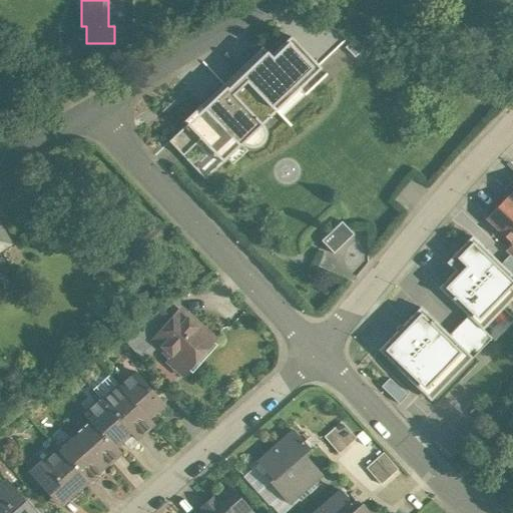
[(321,69),(290,37),(270,57),(296,84),(295,85),(299,90),(321,69)]
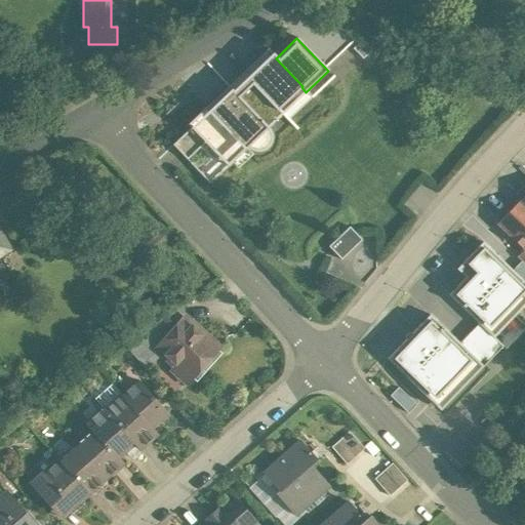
[(362,41),(353,50),(362,59),(371,50),(362,41)]
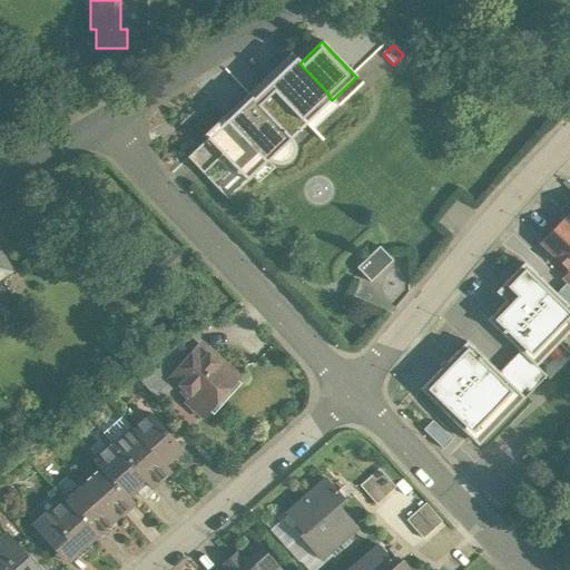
[(300,64),(257,104),(251,97),(227,119),(224,117),(203,136),(206,139),(222,156),(227,150),(232,155),(231,156),(237,163),(237,161),(246,170),(261,157),(261,158),(264,156),(269,161),(276,165),(282,166),(288,163),(293,158),(295,151),(294,145),(291,139),(332,100),(327,95),(328,94),(300,64)]
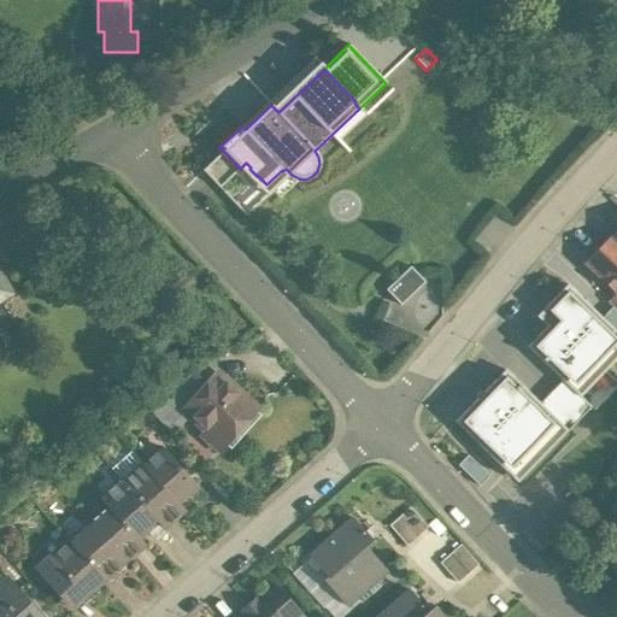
[(223,151),(203,171),(218,188),(240,169),(223,151)]
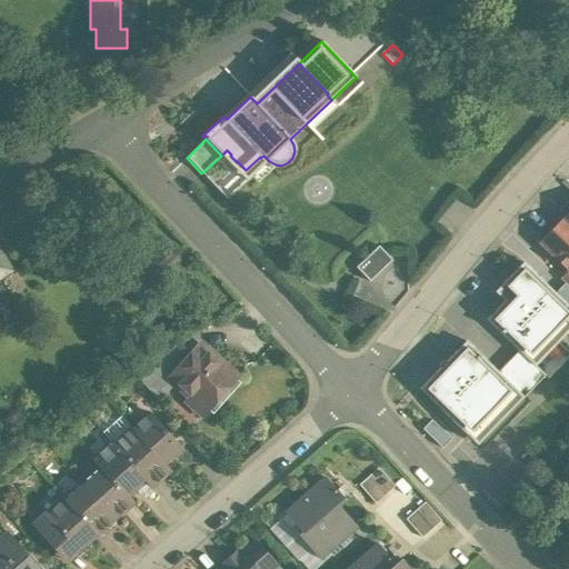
[(568,227),(563,221),(541,243),(568,270),(568,227)]
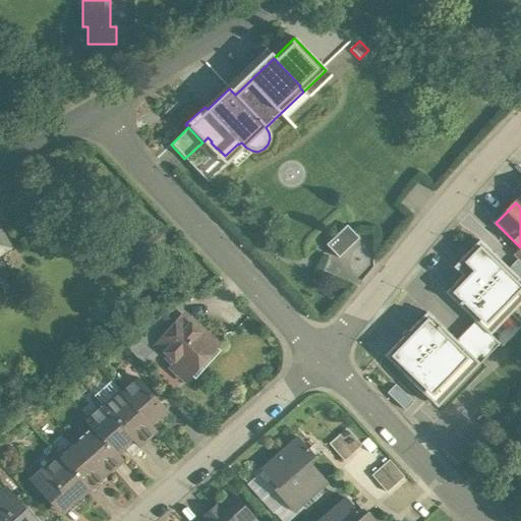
[(346,226),(325,245),(337,258),(358,238),(346,226)]
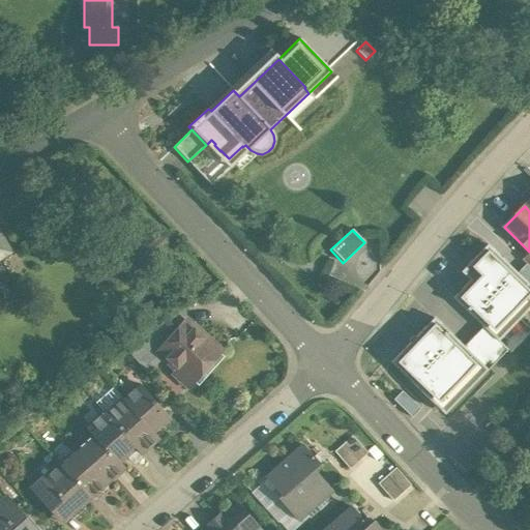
[(0,235),(0,259),(10,253),(0,235)]
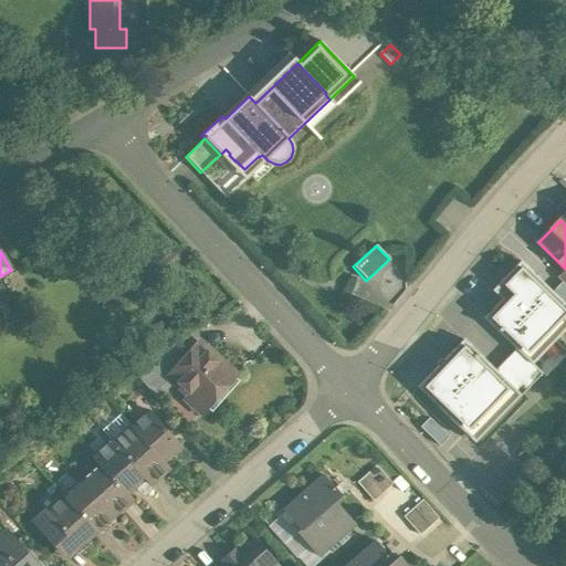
[(514,349),(531,365),(565,328),(565,307),(551,292),(521,262),(500,283),(510,293),(484,318),(514,349)]
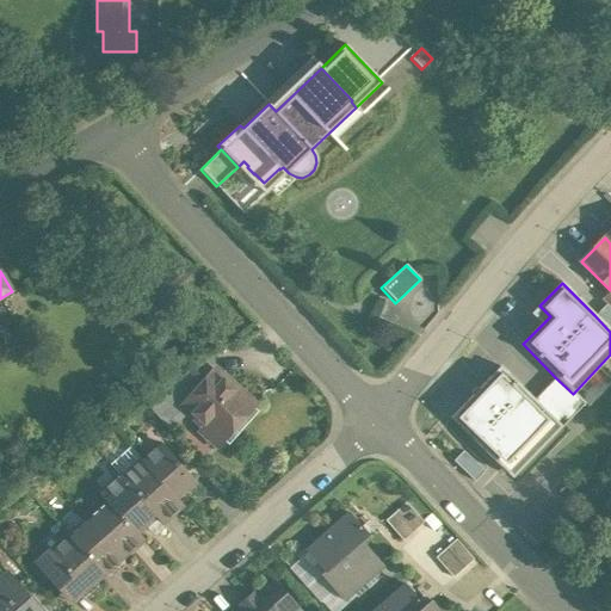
[(594,315),(610,332),(610,310),(605,304),(594,315)]
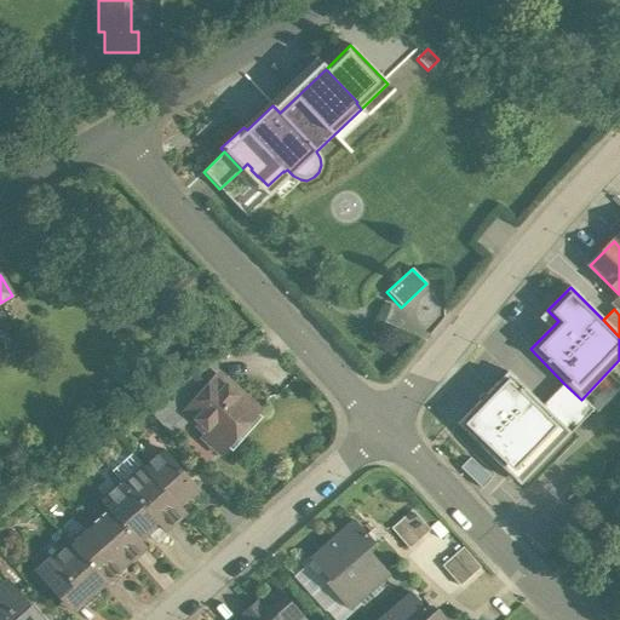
[(558,424),(540,406),(506,373),(455,424),(507,475),(558,424)]
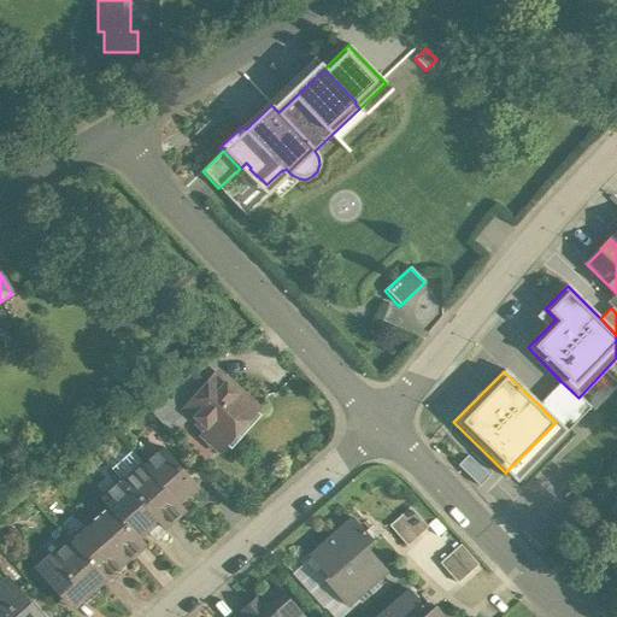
[(219,378),(216,377),(213,378),(212,380),(199,393),(184,410),(184,411),(222,445),(253,410),(219,378)]
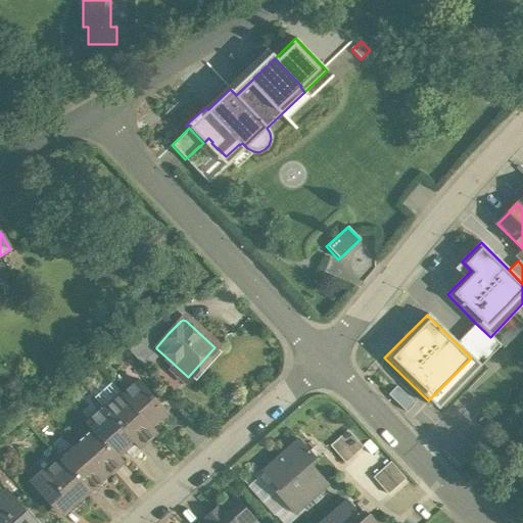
[(155,322),(124,345),(141,365),(156,348),(156,347),(169,333),(155,322)]
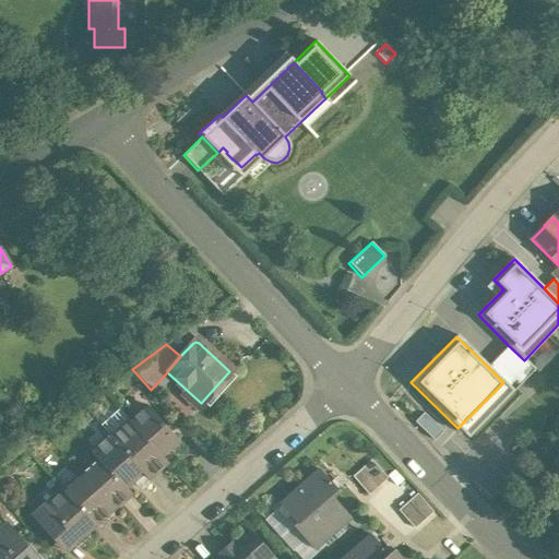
[(524,360),(508,345),(487,366),(503,382),(512,391),(533,369),(524,360)]
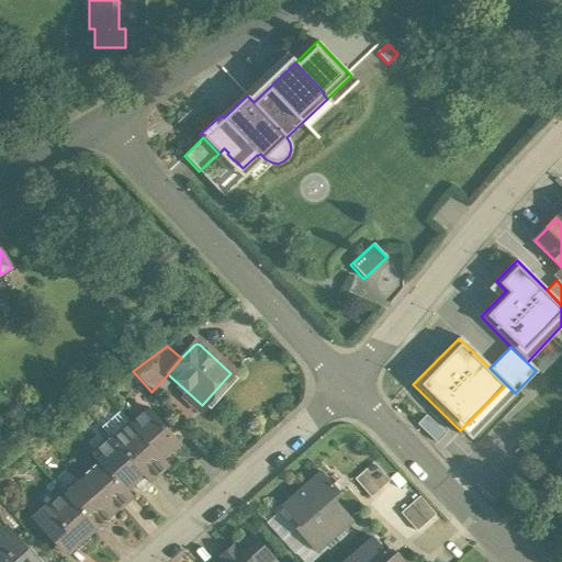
[(161,425),(147,408),(130,425),(160,459),(178,444),(161,425)]
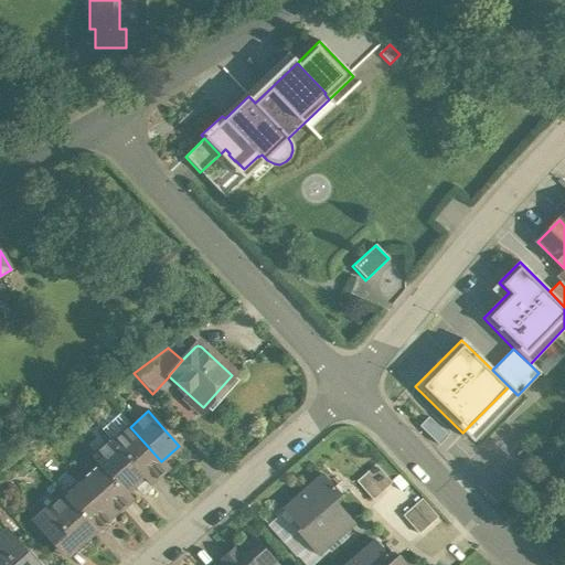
[(418,426),(438,446),(447,437),(427,417),(418,426)]
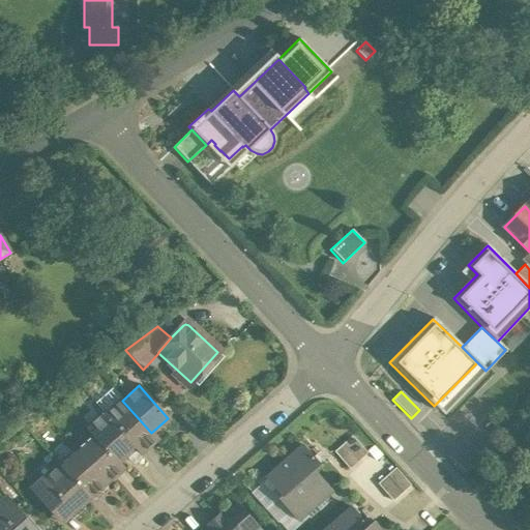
[(162,392),(152,401),(168,418),(177,410),(162,392)]
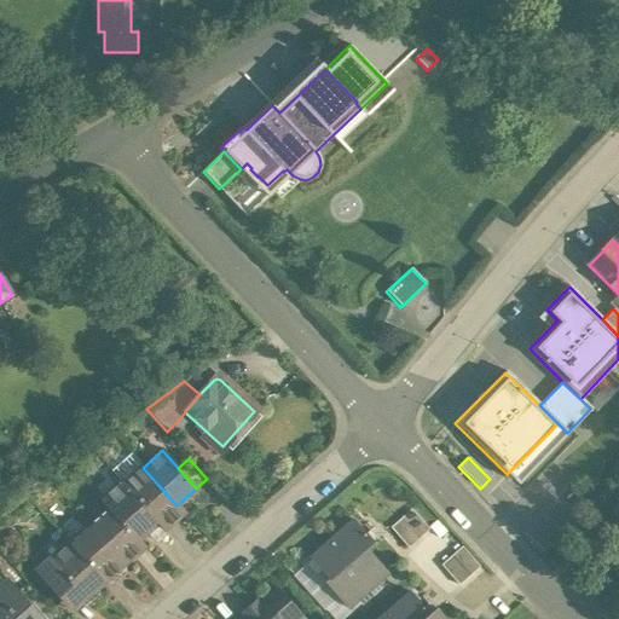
[(177,505),(143,468),(123,484),(123,485),(162,530),(173,520),(168,514),(177,505)]
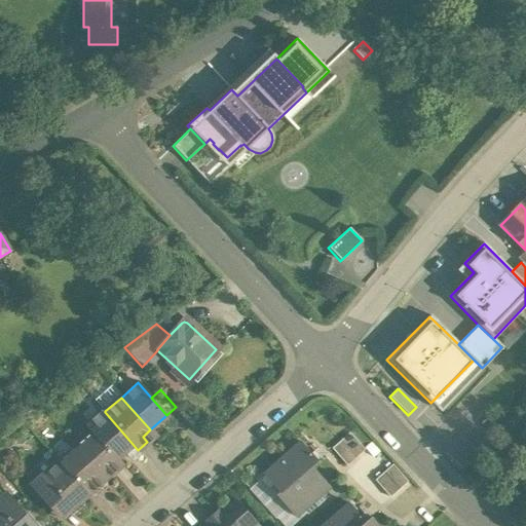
[(138,450),(105,412),(105,411),(104,410),(85,426),(90,431),(91,430),(116,459),(117,458),(123,453),(128,458),(138,450)]
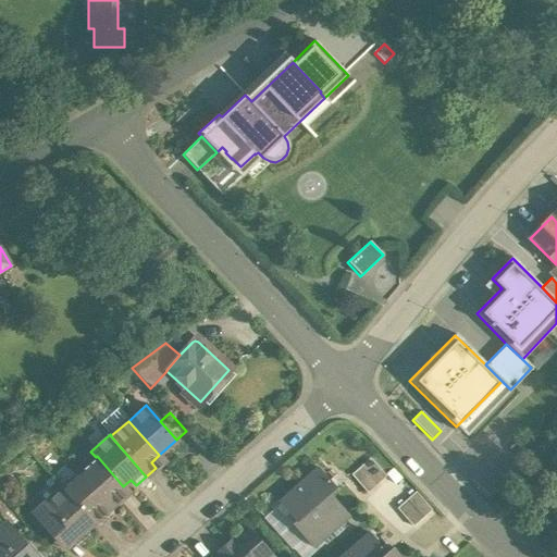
[(123,486),(97,456),(96,457),(78,472),(108,505),(126,489),(124,485),(123,486)]
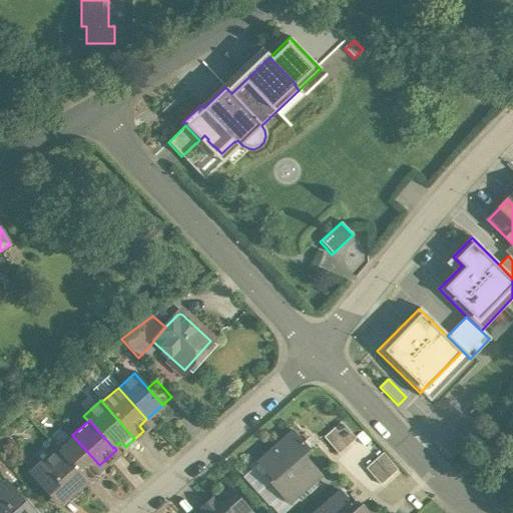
[(348,444),(334,427),(325,435),(340,451),(348,444)]
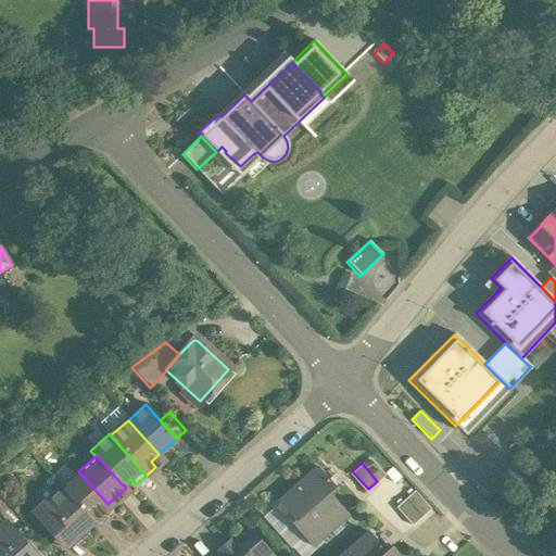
[(316,467),(277,502),(293,520),(294,521),(327,492),(327,493),(333,487),(316,467)]
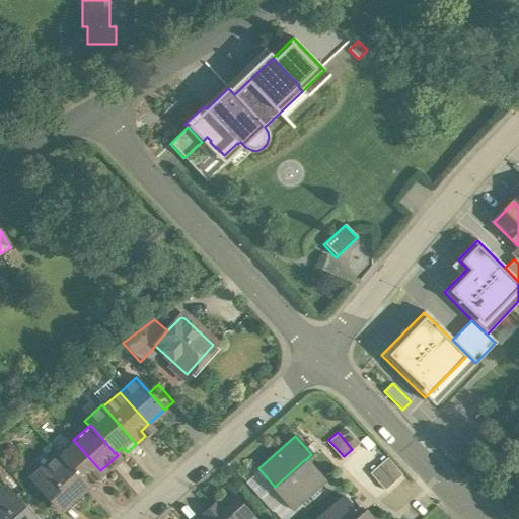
[(100,470),(73,440),(56,455),(57,456),(58,456),(86,488),(95,479),(93,476),(100,470)]
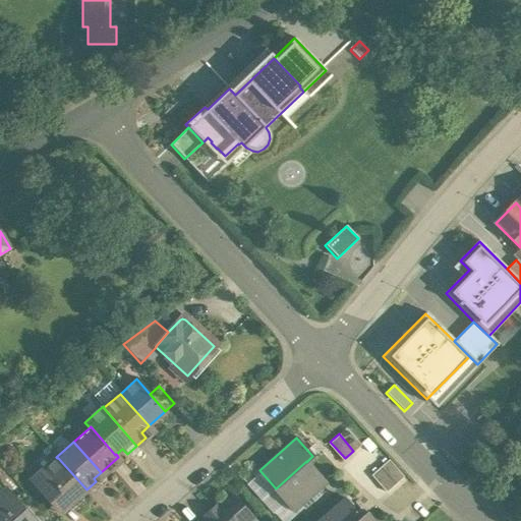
[(345,458),(330,442),(321,449),(336,466),(345,458)]
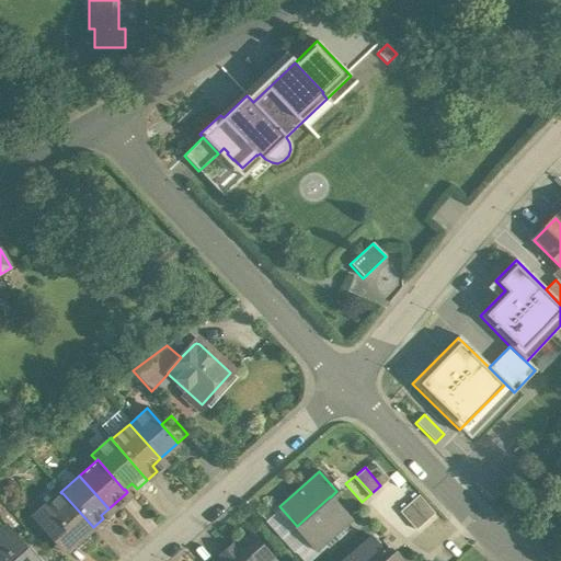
[(93,527),(63,493),(61,493),(47,506),(44,503),(31,515),(35,521),(47,510),(64,528),(52,539),(64,553),(76,542),(93,527)]
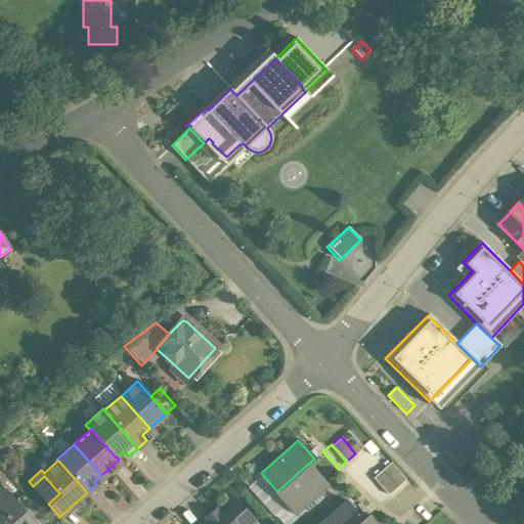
[(404,479),(389,462),(381,470),(396,487),(404,479)]
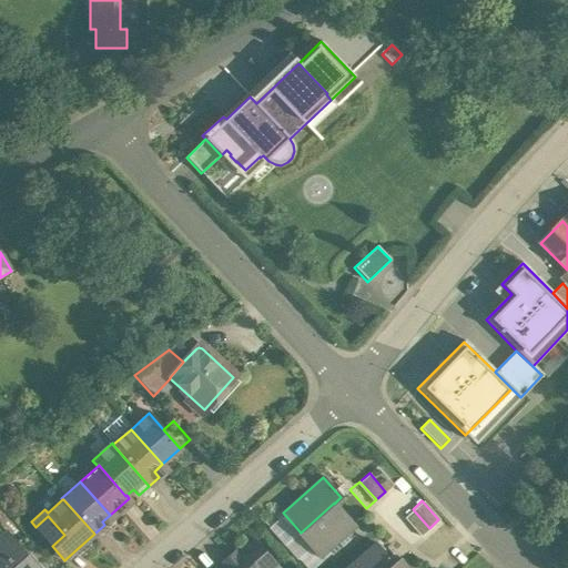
[(334,503),(301,533),(300,531),(296,535),(317,558),(354,526),(334,504),(334,503)]
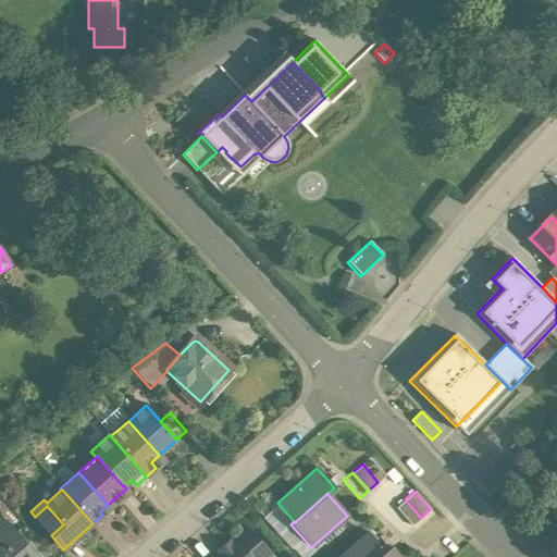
[(421,518),(405,499),(395,508),(411,525),(421,518)]
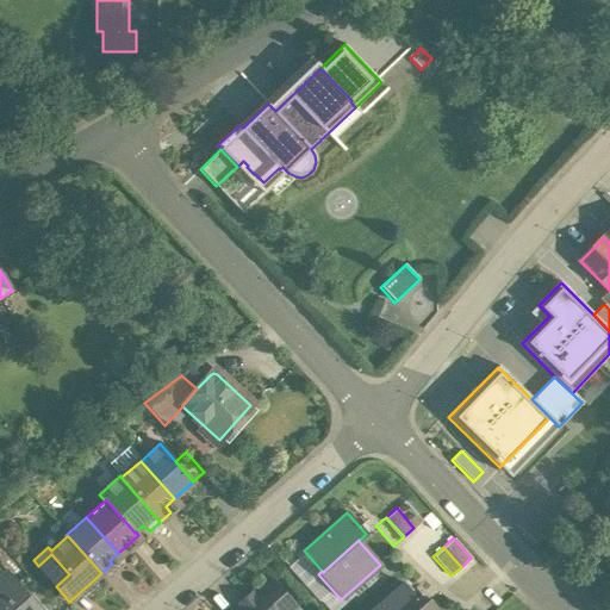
[(69,574),(51,554),(38,566),(35,568),(53,589),(56,586),(69,574)]
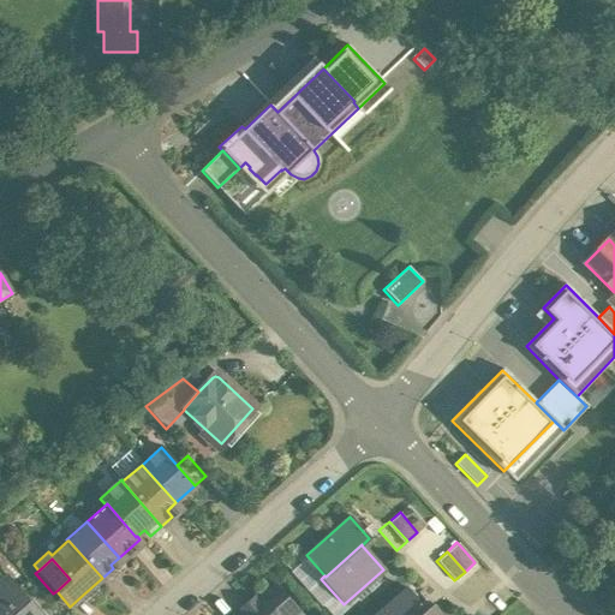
[(39,614),(7,579),(0,584),(0,614),(39,614)]
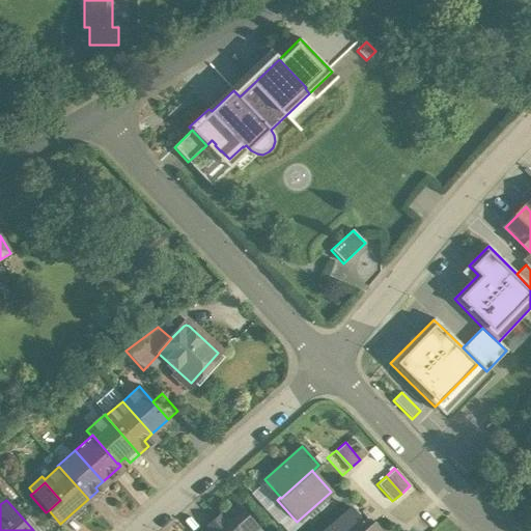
[(260,530),(238,504),(206,530),(260,530)]
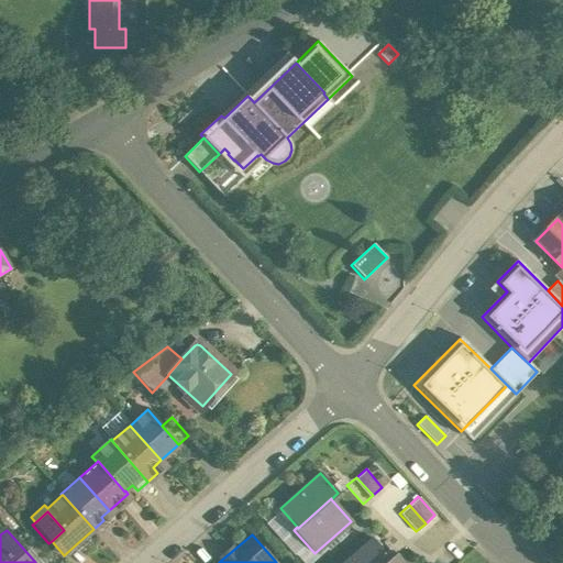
[(372,538),(342,562),(384,562),(389,559),(389,558),(372,538)]
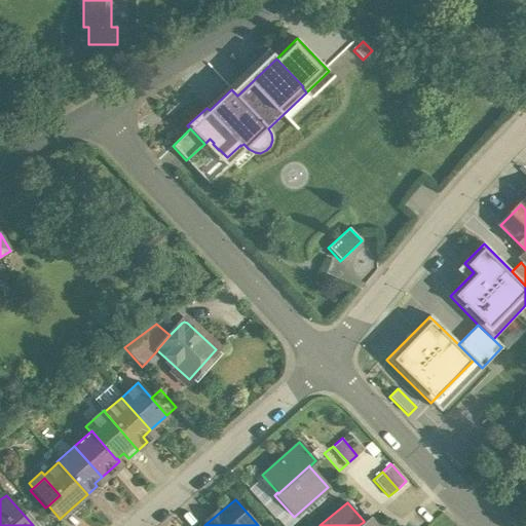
[(364,522),(359,525),(377,525),(369,517),(364,521),(364,522)]
